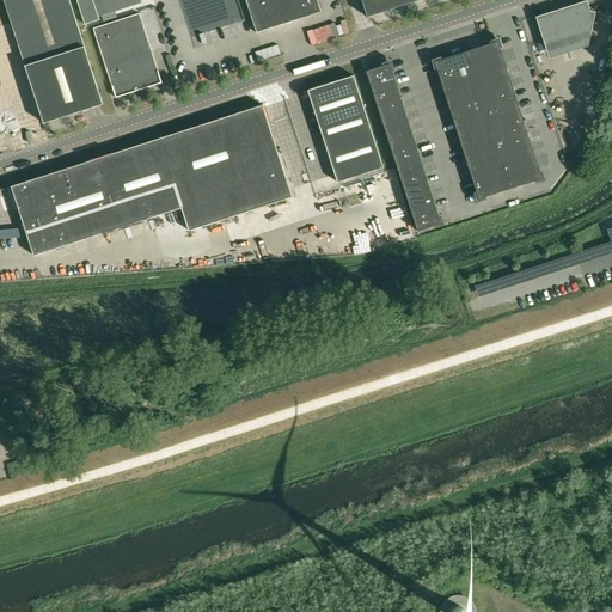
[(4,0),(12,23),(38,105),(43,121),(103,102),(69,0),(4,0)]
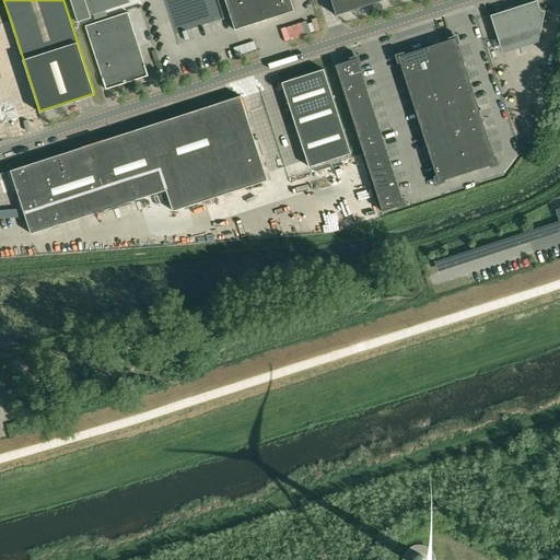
[(70,0),(78,23),(92,19),(91,15),(129,3),(128,0),(70,0)]
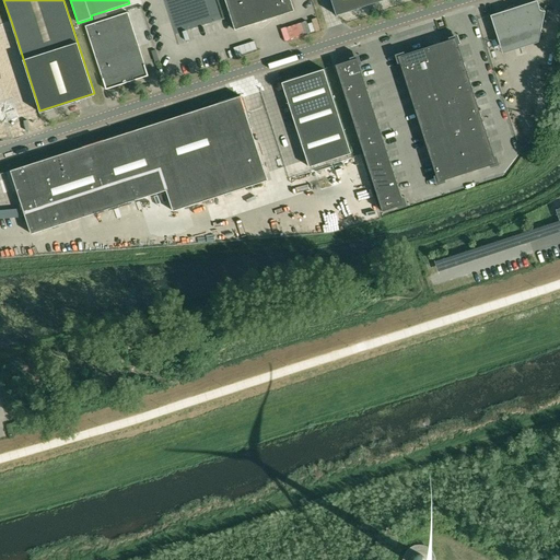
[(224,0),(235,30),(294,11),(290,0),(224,0)]
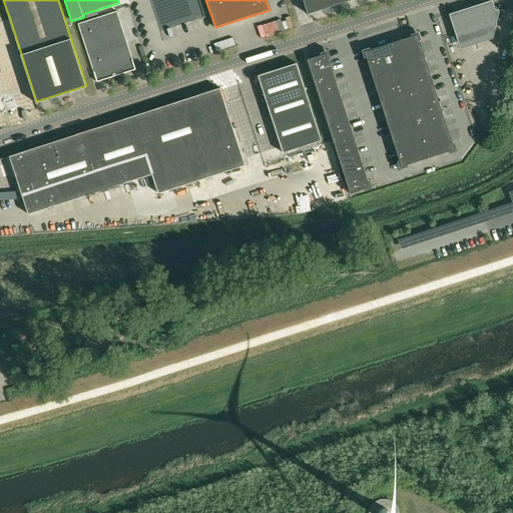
[(303,0),(308,14),(351,0),(303,0)]
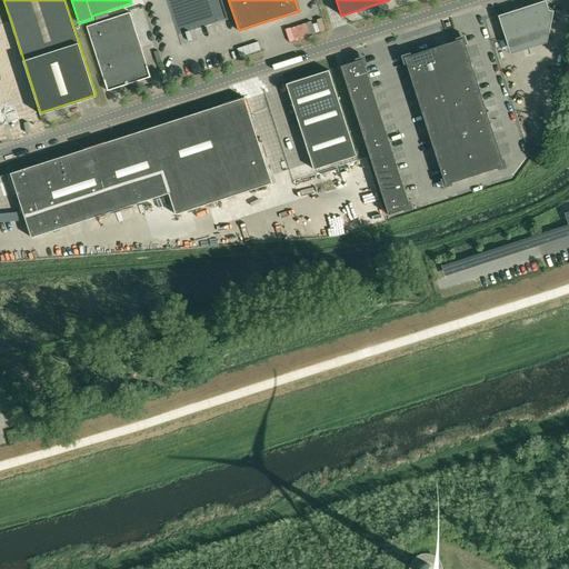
[(498,16),(505,36),(506,38),(510,55),(547,42),(552,20),(553,11),(549,10),(546,0),(521,8),(519,6),(511,11),(498,16)]
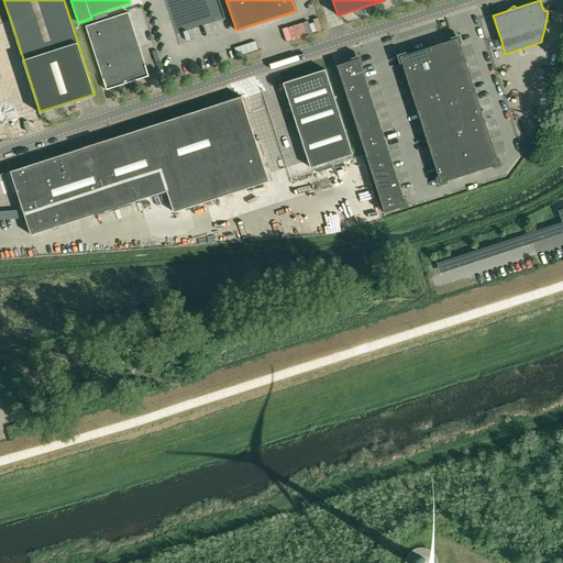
[(150,76),(146,66),(129,12),(86,26),(103,79),(107,90),(150,76)]
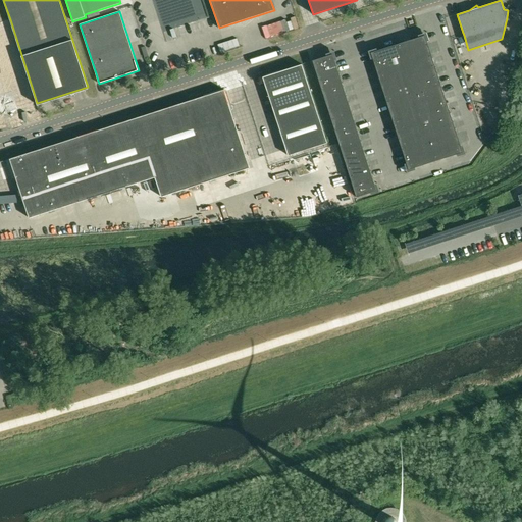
[(283,23),(275,27),(279,39),(289,36),(283,23)]
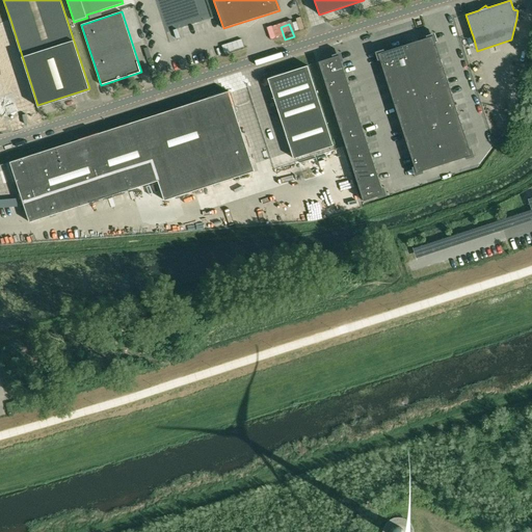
[(434,33),(426,35),(427,37),(384,51),(383,49),(375,52),(378,60),(380,59),(415,166),(411,167),(415,176),(423,173),(422,170),(464,157),(466,159),(474,156),(472,148),(470,149),(434,42),(437,41),(434,33)]
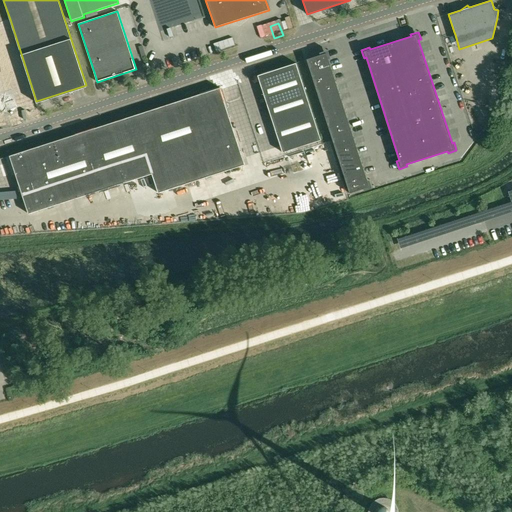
[(227,41),(229,48),(237,46),(236,39),(227,41)]
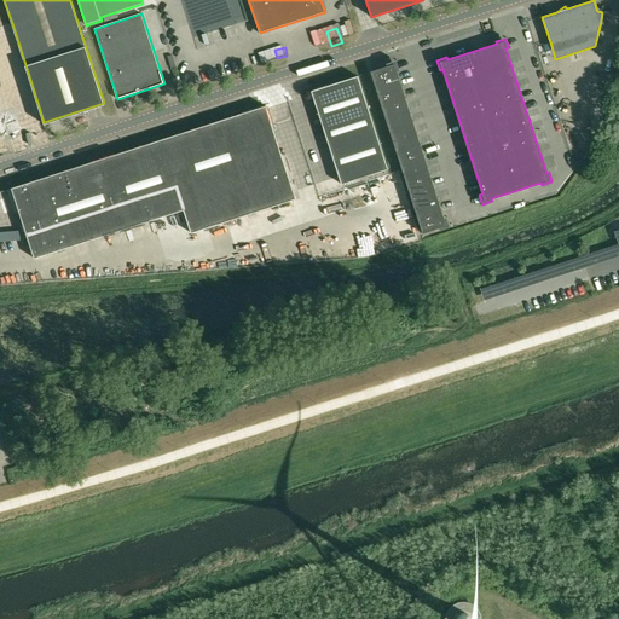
[(446,218),(444,219),(397,71),(399,70),(397,61),(386,64),(387,67),(371,71),(423,233),(439,229),(439,231),(450,229),(446,218)]
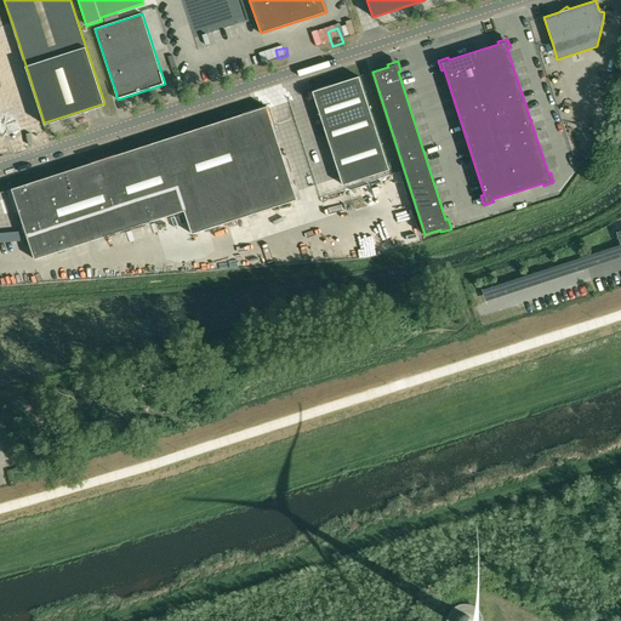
[(0,121),(38,109),(24,66),(0,73),(0,121)]
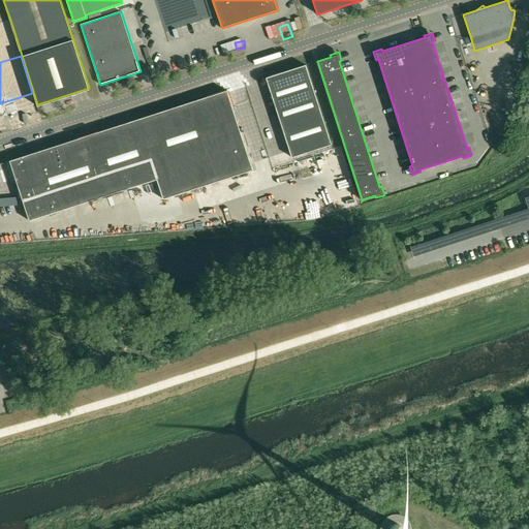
[(332,145),(306,65),(267,78),(292,158),(332,145)]
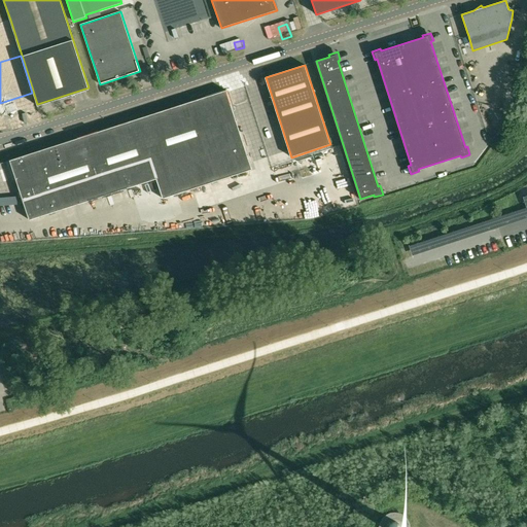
[(252,170),(226,91),(10,161),(30,220),(128,187),(134,191),(132,195),(138,213),(143,216),(144,213),(151,217),(150,219),(155,222),(173,216),(174,216),(183,199),(181,192),(252,170)]
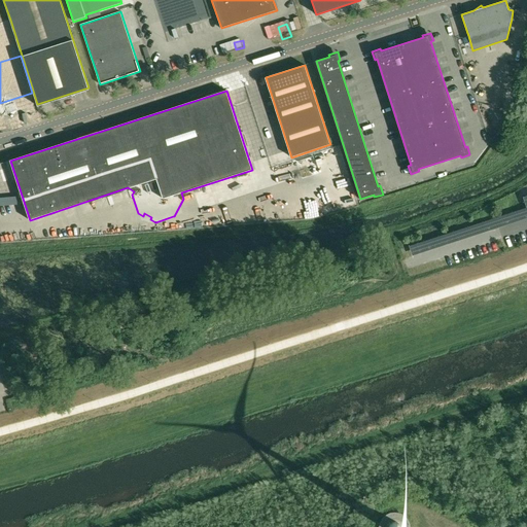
[(389,514),(386,515),(383,517),(381,519),(379,522),(378,526),(377,526),(409,526),(410,525),(409,522),(407,519),(405,517),(401,515),(398,514),(395,513),(392,513),(389,514)]
